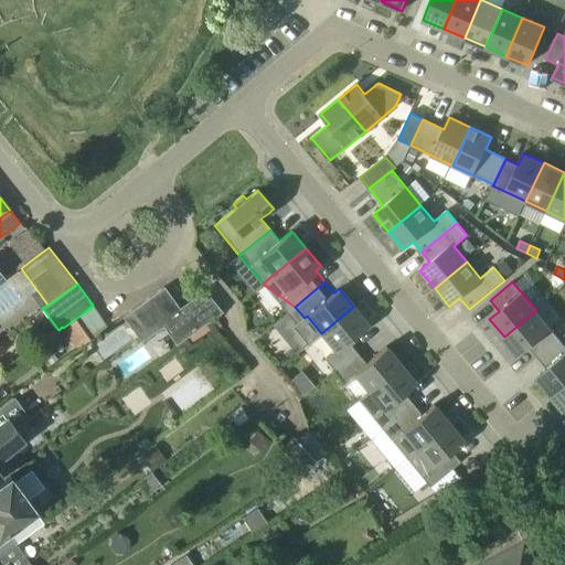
[(180,308),(164,287),(124,316),(142,341),(162,327),(182,312),(180,308)]
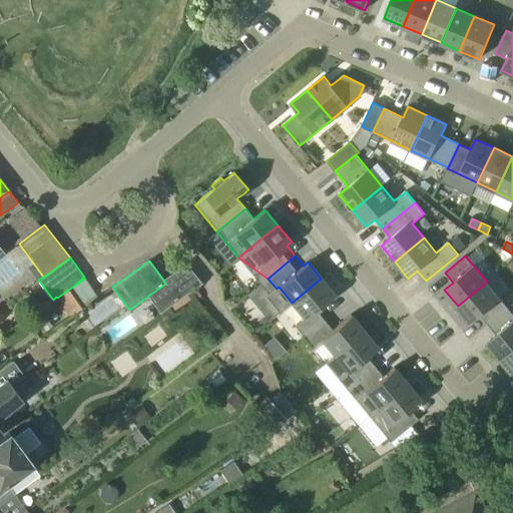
[(189,293),(199,285),(183,265),(163,280),(165,284),(147,297),(161,315),(189,293)]
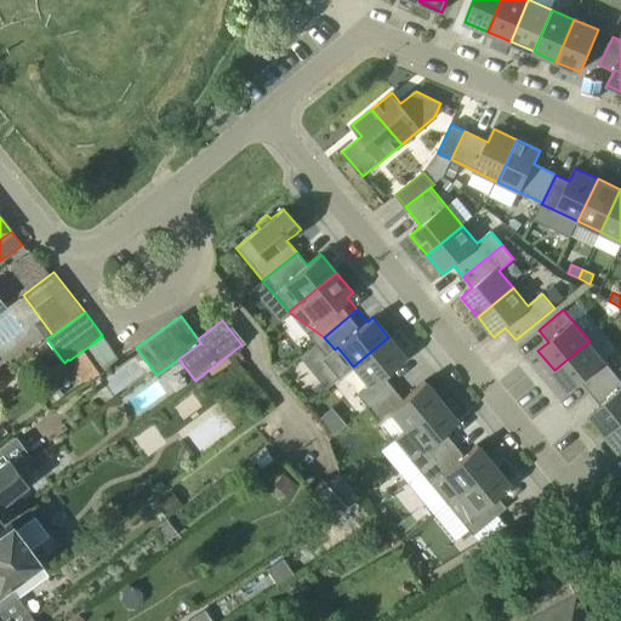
[(84,381),(118,358),(102,337),(69,360),(84,381)]
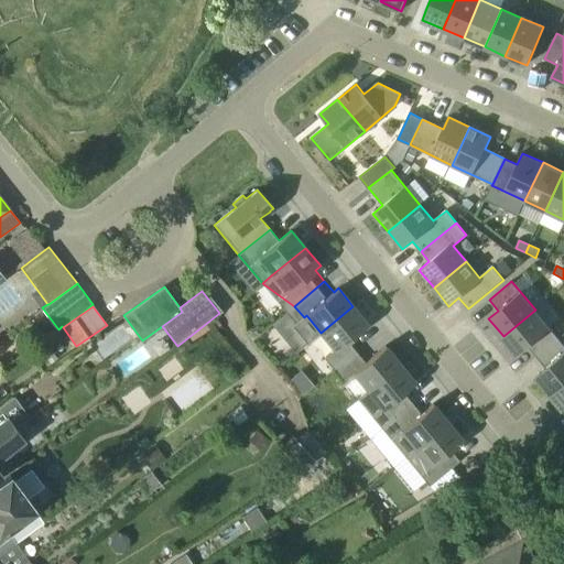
[(368,324),(353,306),(321,333),(335,349),(325,358),(334,370),(356,351),(347,340),(368,324)]
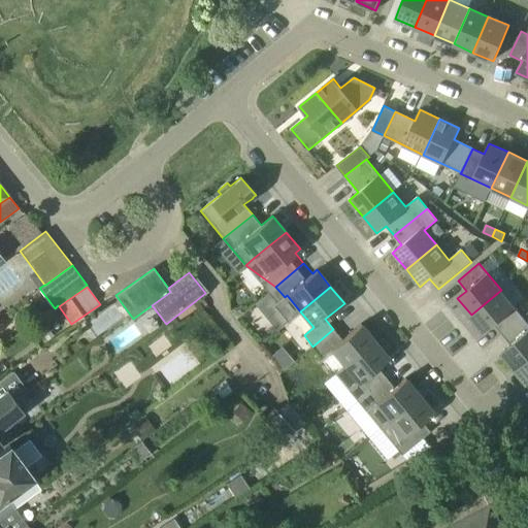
[(524,318),(501,290),(471,315),(485,332),(494,324),(502,334),(524,318)]
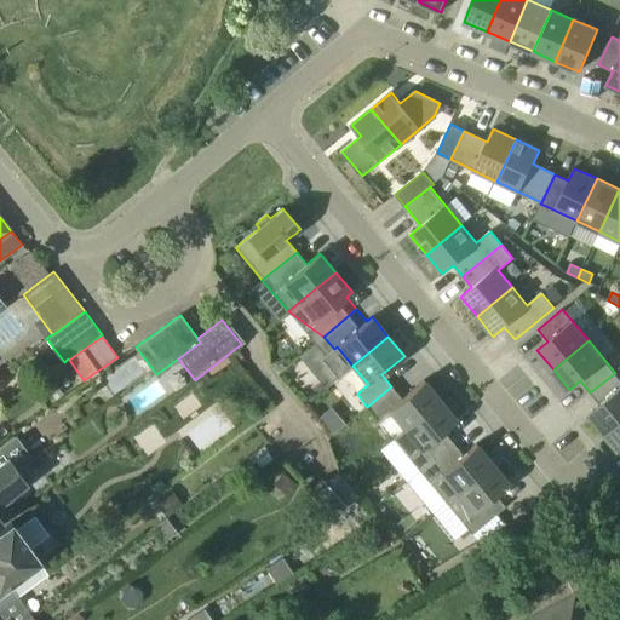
[(115,391),(141,371),(131,359),(105,379),(115,391)]
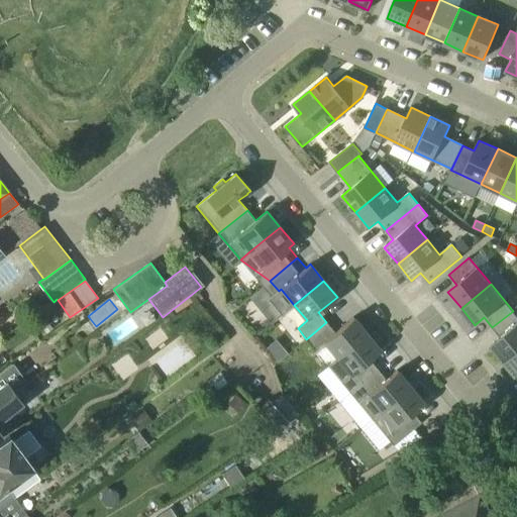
[(516,315),(513,311),(492,327),(501,337),(491,345),(505,362),(516,351),(516,315)]
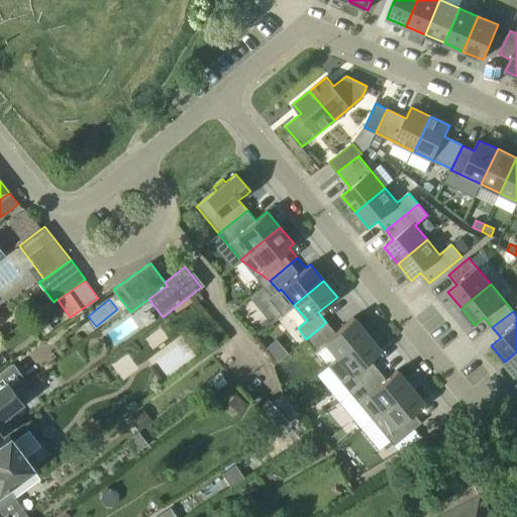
[(336,356),(337,357),(367,333),(353,317),(335,332),(326,322),(306,339),(315,349),(324,341),(336,356)]
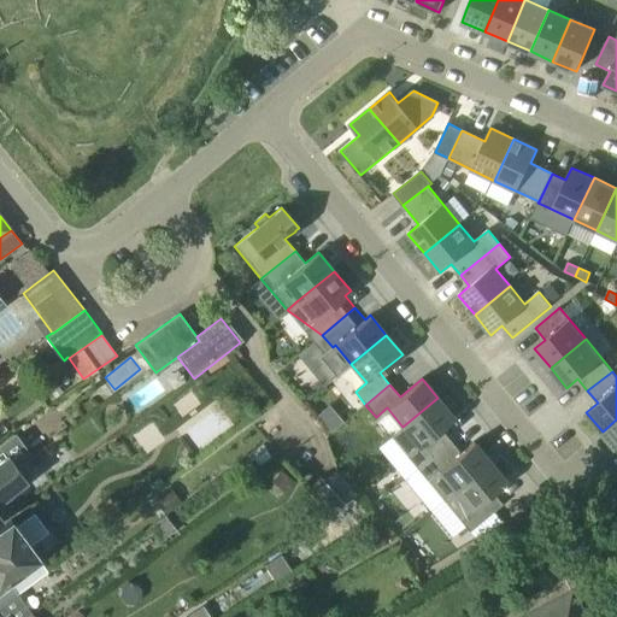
[(438,398),(403,427),(401,425),(389,435),(417,468),(451,440),(441,428),(454,417),(438,398)]
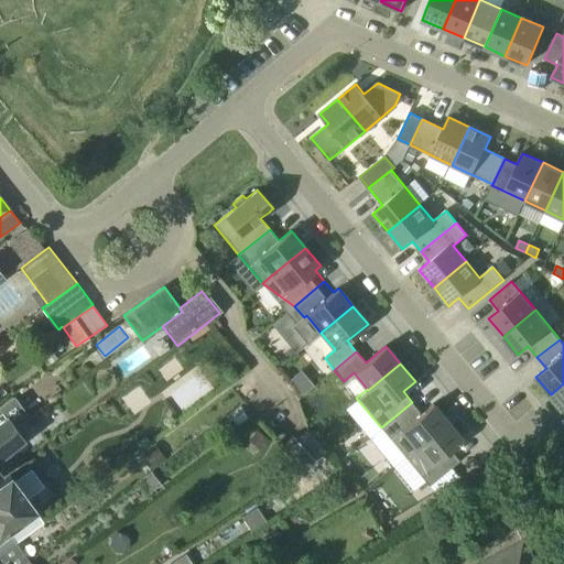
[(563,383),(551,394),(563,410),(563,383)]
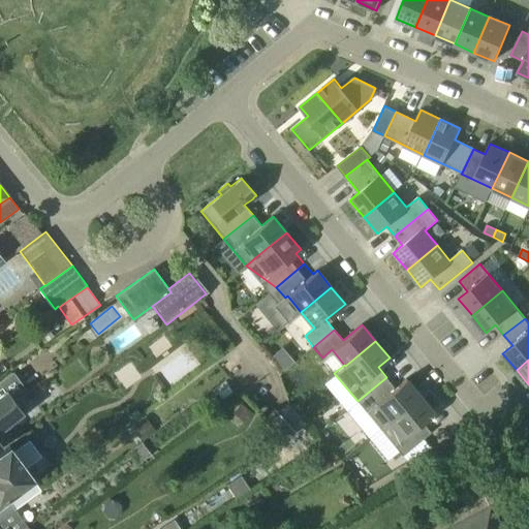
[(26,393),(25,392),(11,373),(0,380),(0,412),(14,402),(14,401),(26,393)]
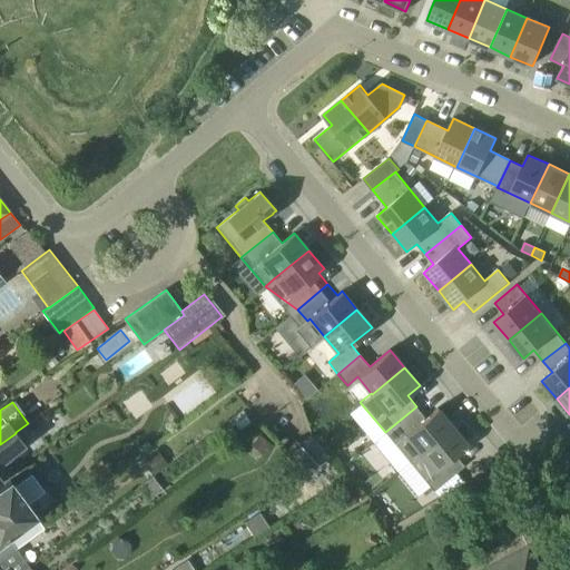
[(385,432),(410,462),(453,426),(438,408),(425,418),(416,406),(385,432)]
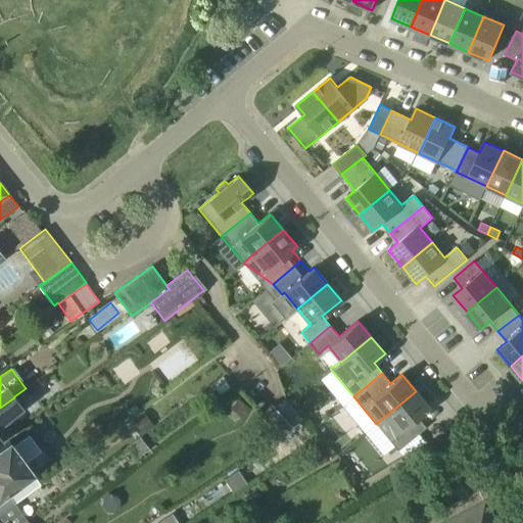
[(416,391),(376,424),(397,450),(426,428),(418,418),(422,414),(422,415),(430,408),(416,391)]
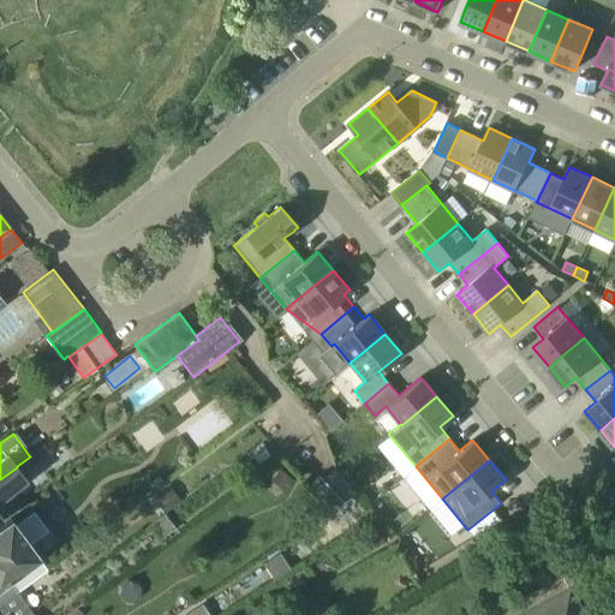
[(27,479),(23,475),(17,467),(0,479),(0,518),(23,501),(13,489),(27,479)]
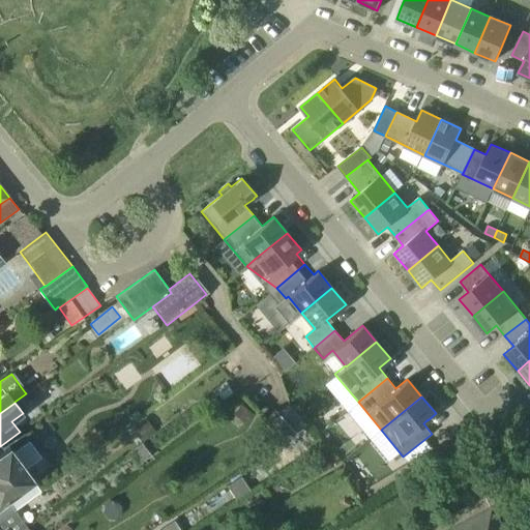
[(307,424),(288,404),(269,421),(286,440),(307,424)]
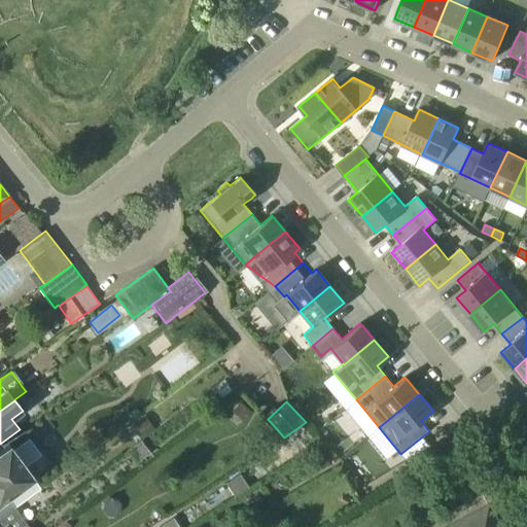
[(38,482),(26,466),(42,454),(29,436),(13,449),(9,444),(0,451),(0,501),(7,497),(14,506),(15,505),(42,487),(38,482)]
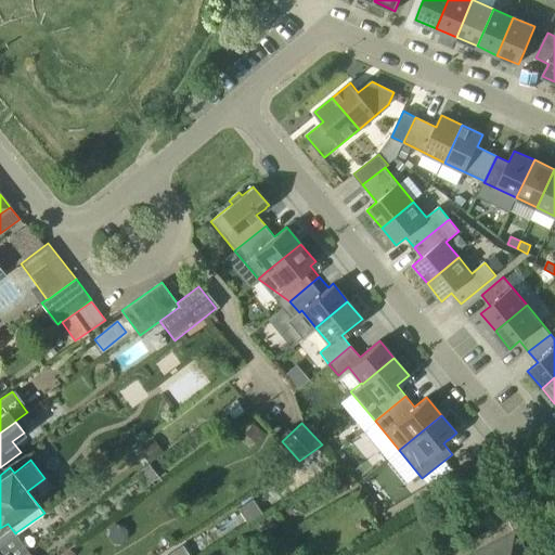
[(527,554),(508,520),(450,551),(452,554),(527,554)]
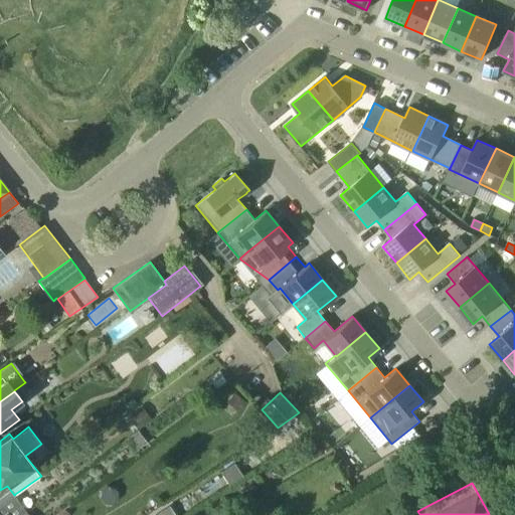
[(0,514),(23,514),(27,512),(26,512),(27,511),(15,494),(14,495),(1,504),(0,505),(0,514)]
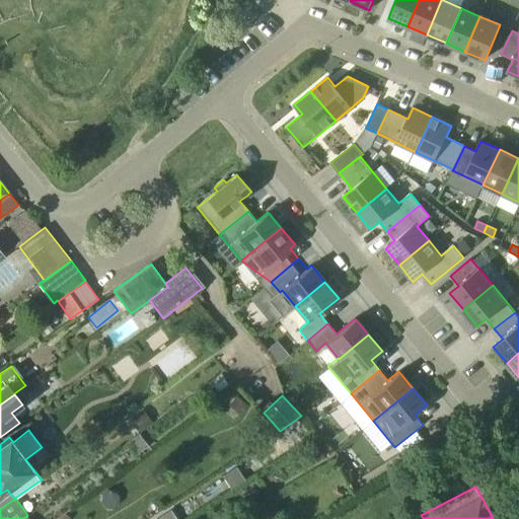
[(156,518),(175,518),(169,510),(156,518)]
